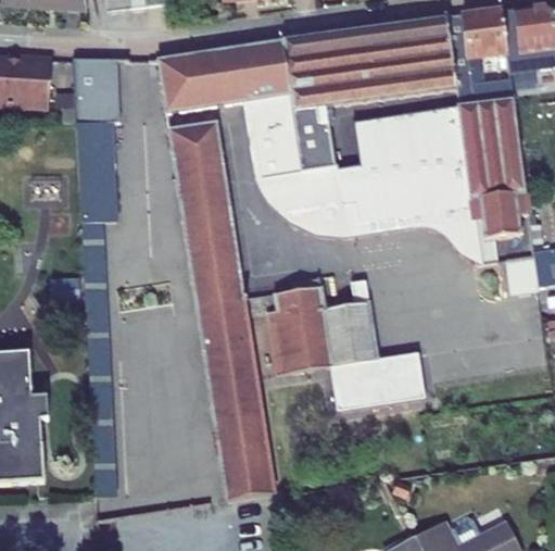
[(540,55),(542,70),(554,67),(554,26),(552,3),(517,9),(520,33),(505,35),(508,53),(512,80),(514,90),(528,88),(524,51),(540,49),(552,47),(552,53),(540,55)]
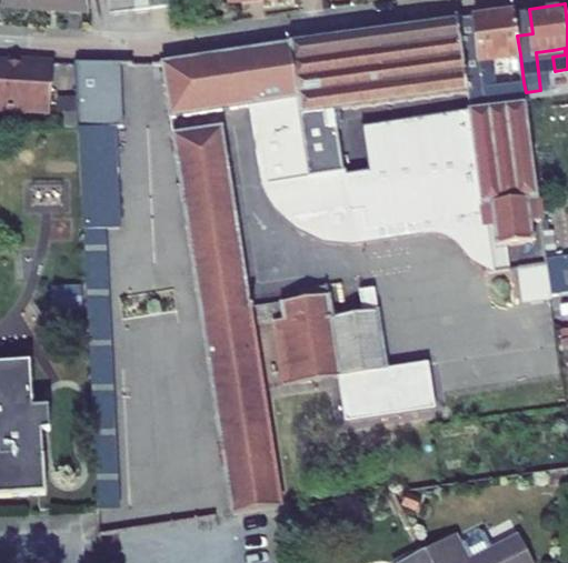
[(494,58),(520,54),(517,36),(514,11),(475,17),(484,88),(487,107),(527,101),(526,92),(524,82),(498,86),(494,58)]
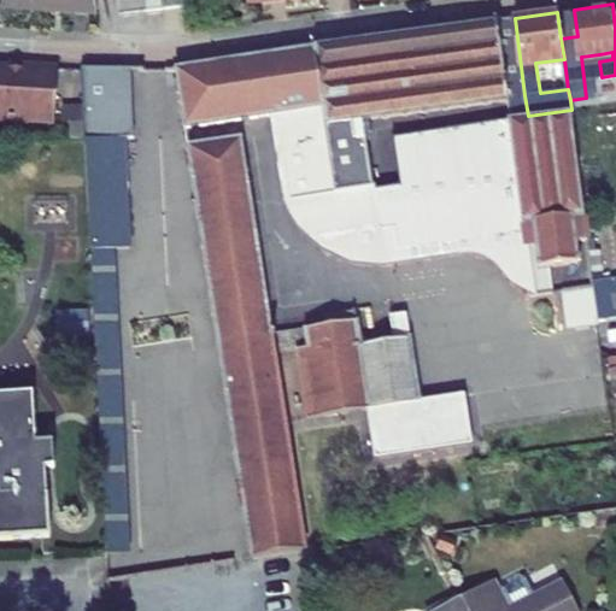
[(499,21),(509,98),(524,95),(515,18),(499,21)]
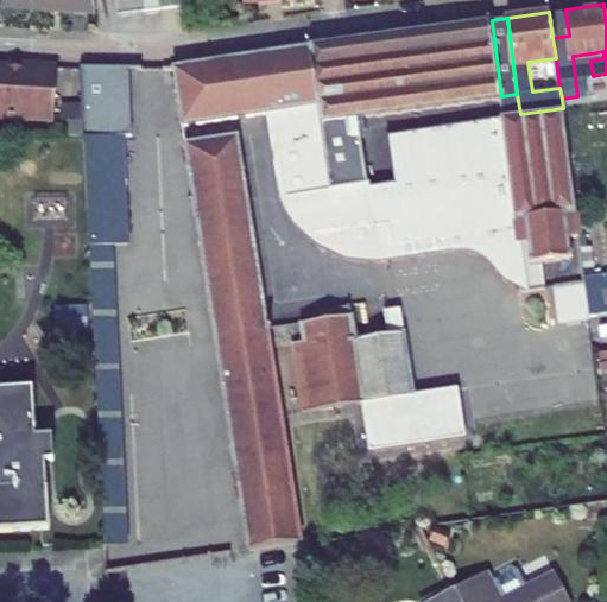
[(361,134),(359,115),(360,115),(501,96),(492,20),(308,46),(332,184),(333,187),(356,183),(348,135),(361,134)]
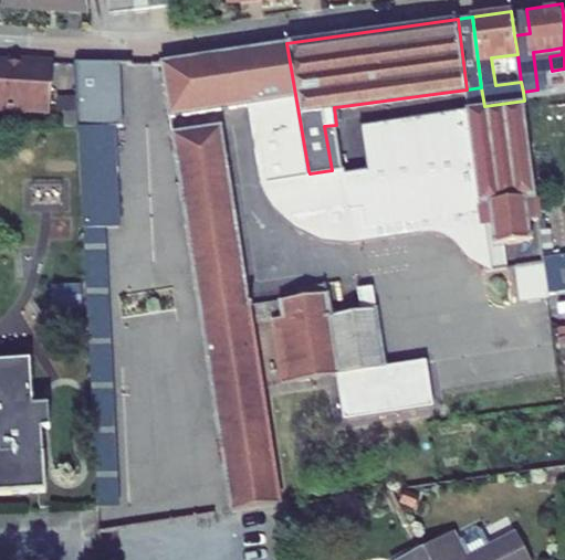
[(249,102),(250,102),(252,120),(258,119),(268,181),(269,187),(271,192),(274,197),(278,201),(281,204),(285,209),(289,212),(291,214),(295,217),(354,209),(347,169),(342,169),(336,125),(324,126),(332,170),(310,173),(309,171),(286,43),(161,60),(170,113),(249,102)]
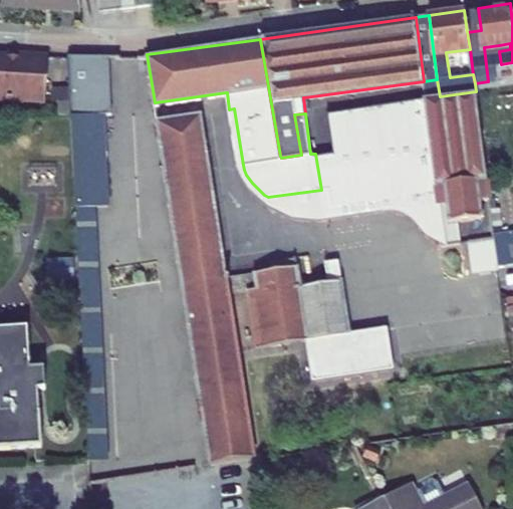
[(6,52),(0,51),(0,96),(24,98),(25,96),(45,97),(46,83),(48,51),(20,48),(19,52),(6,52)]
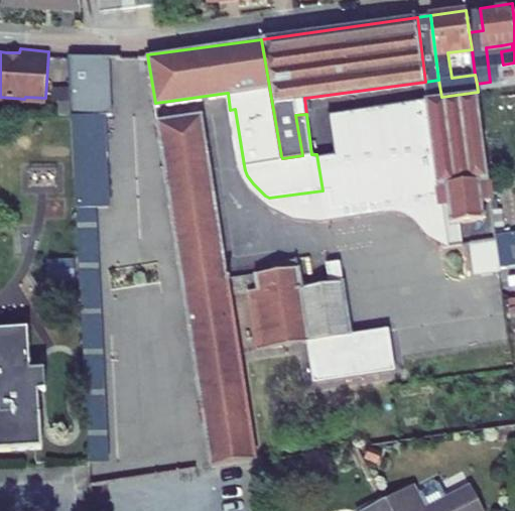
[(69,52),(72,114),(104,113),(112,113),(110,53),(69,52)]
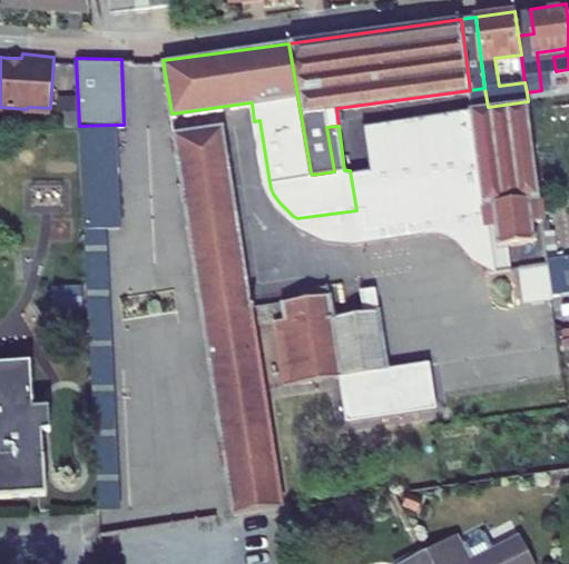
[(76,124),(78,95),(51,92),(50,108),(49,122),(76,124)]
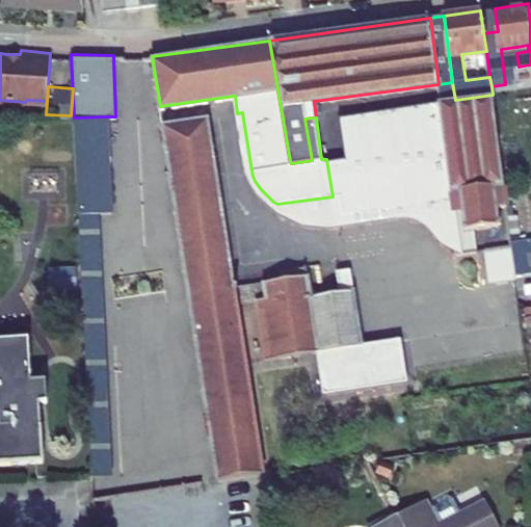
[(458,251),(478,247),(475,226),(500,221),(497,203),(506,202),(493,95),(455,100),(440,103),(451,195),(458,248),(458,251)]
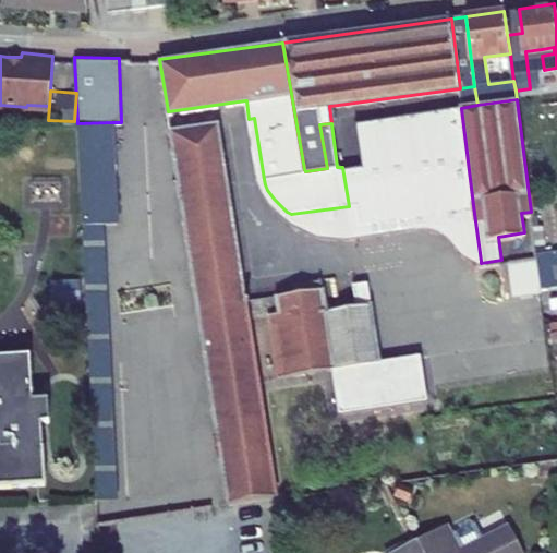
[(246,100),(245,100),(247,119),(258,190),(264,206),(267,213),(276,227),(283,236),(297,247),(380,233),(424,228),(437,230),(446,236),(451,240),(462,252),(468,256),(473,259),(481,261),(473,205),(461,108),(461,106),(355,120),(361,164),(342,167),(349,206),(291,214),(287,212),(285,209),(281,206),(277,202),(274,199),(270,194),(267,190),(265,184),(264,179),(254,118),(249,119),(246,100)]
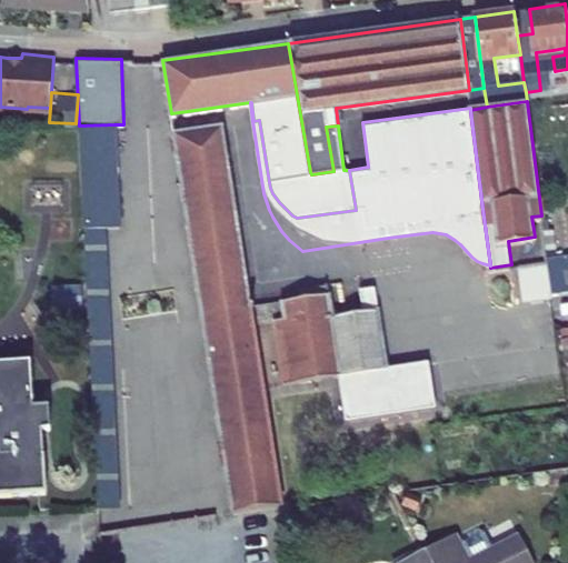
[(86,227),(109,225),(120,224),(115,124),(79,126),(86,227)]
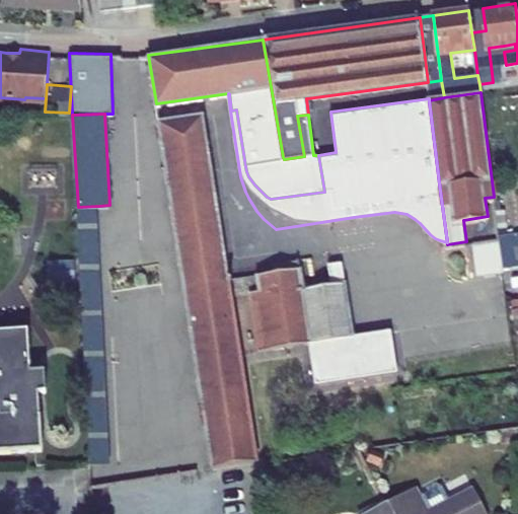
[(158,121),(212,464),(257,458),(203,114),(158,121)]
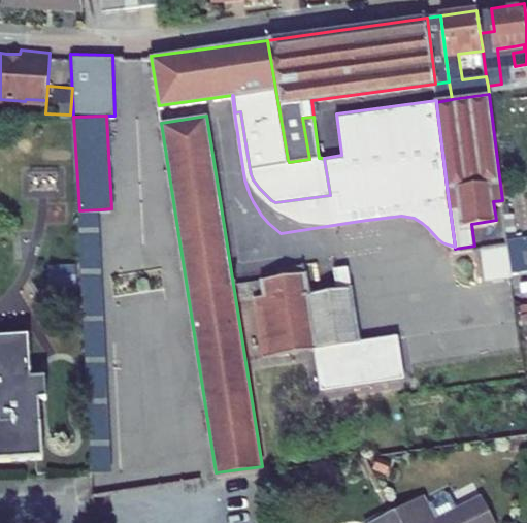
[(79,210),(92,474),(113,472),(101,209),(79,210)]
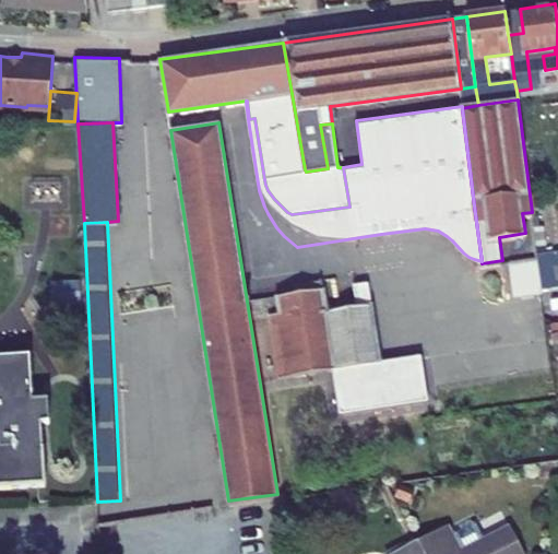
[(510,257),(515,295),(543,291),(538,254),(510,257)]
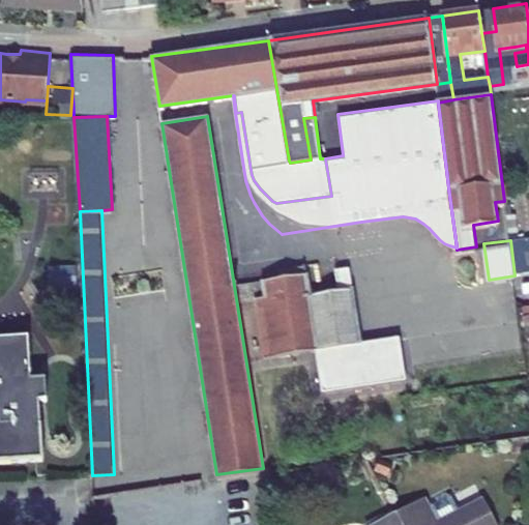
[(265,278),(268,298),(257,299),(266,353),(361,340),(351,266),(339,268),(342,288),(311,292),(305,264),(278,268),(280,275),(265,278)]
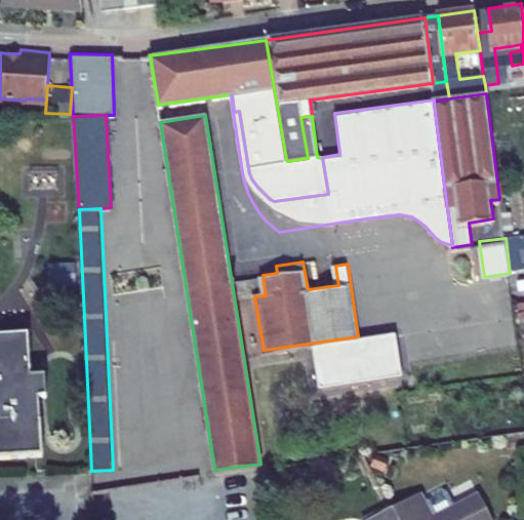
[(45,371),(30,371),(28,331),(0,331),(0,453),(42,451),(38,393),(46,392),(45,371)]
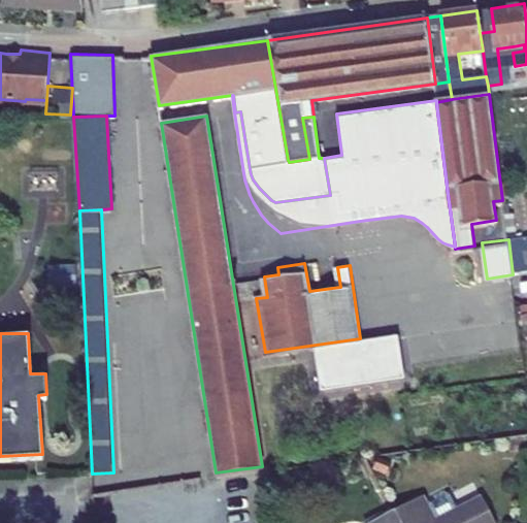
[(386,467),(391,458),(379,453),(374,462),(386,467)]
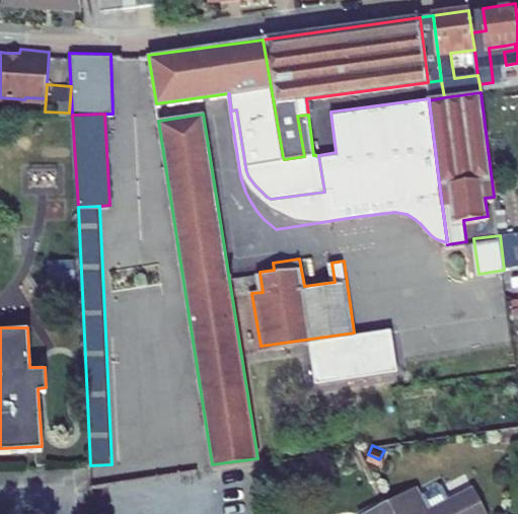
[(429,508),(417,485),(390,499),(397,513),(489,513),(490,513),(475,485),(429,508)]
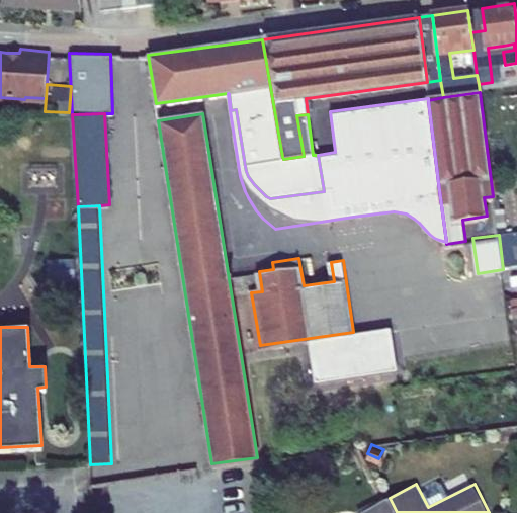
[(397,512),(390,498),(361,512),(397,512)]
